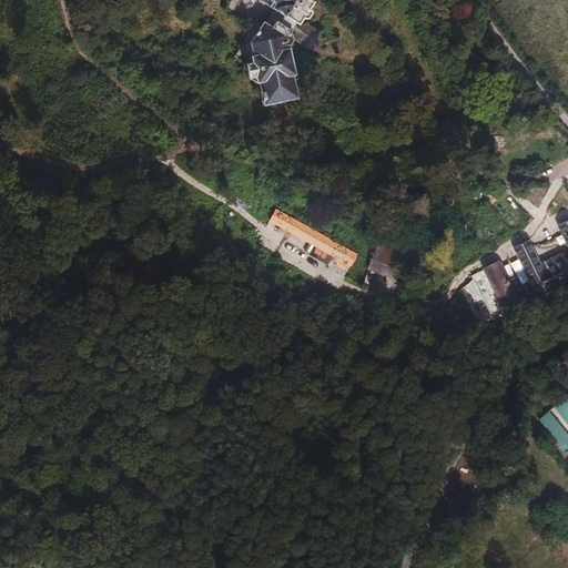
[(308,9),(313,2),(308,0),(255,0),(284,18),(285,17),(298,26),(303,19),(304,20),(307,19),(311,14),(310,10),(308,9)]
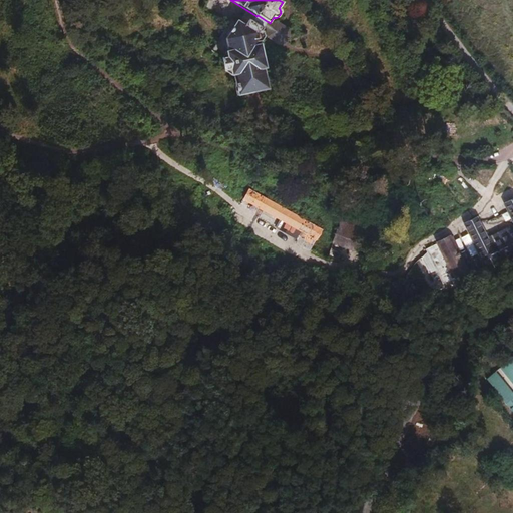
[(228,37),(232,57),(228,58),(231,73),(234,72),(238,92),(269,87),(266,71),(269,71),(264,48),(261,48),(258,32),(239,20),(228,37)]
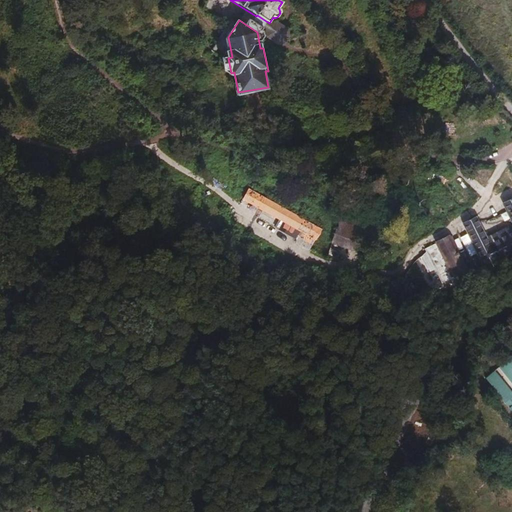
[(288,41),(287,23),(270,24),(271,42),(288,41)]
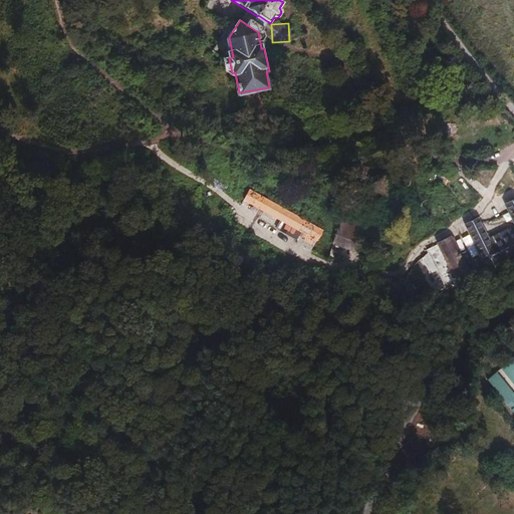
[(250,191),(245,200),(316,240),(321,231),(250,191)]
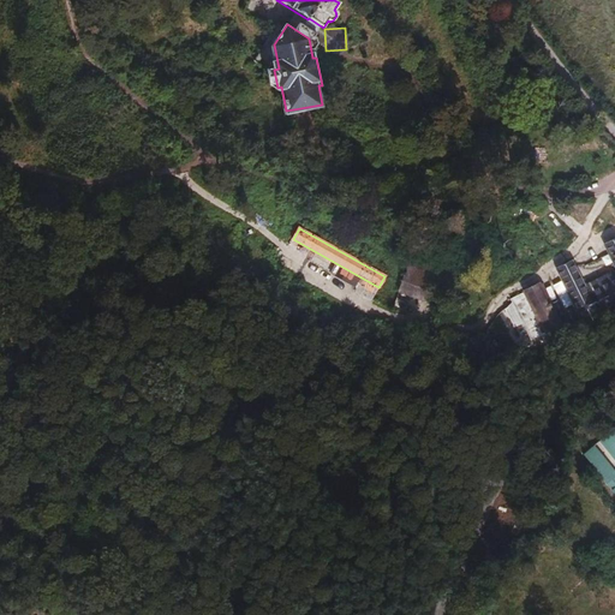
[(614,266),(614,276),(585,292),(571,262),(556,269),(581,321),(596,314),(595,311),(614,300),(614,240),(605,245),(614,266)]
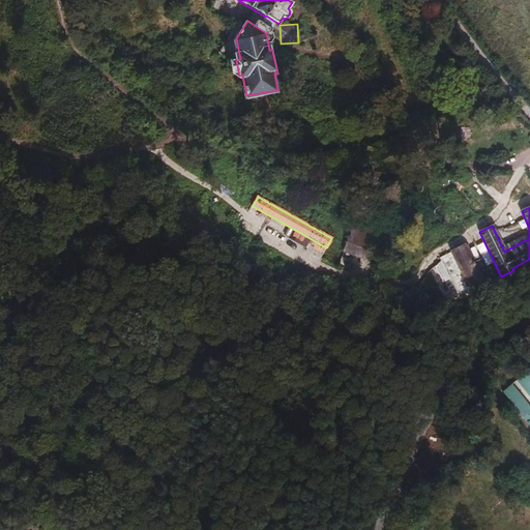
[(346,245),(343,252),(380,265),(391,232),(355,218),(346,245)]
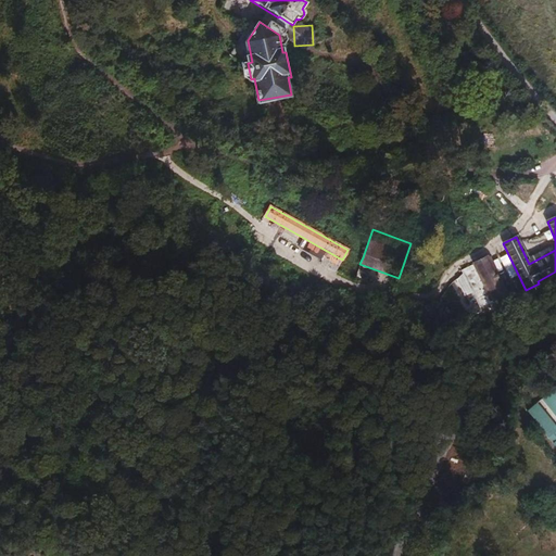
[(451,257),(441,250),(434,257),(444,266),(451,257)]
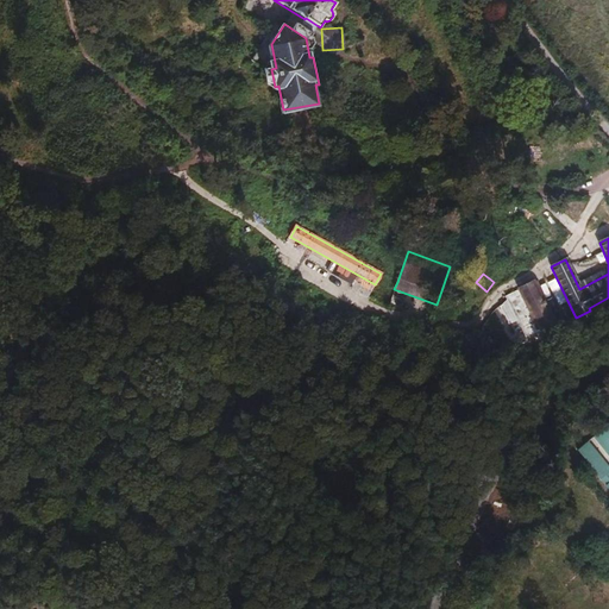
[(534,283),(504,297),(525,338),(535,333),(541,344),(560,336),(534,283)]
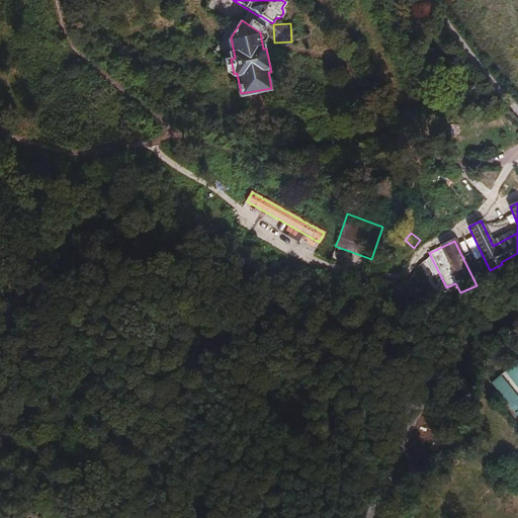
[(380,255),(381,261),(386,264),(393,262),(396,257),(394,252),(390,249),(383,250),(380,255)]
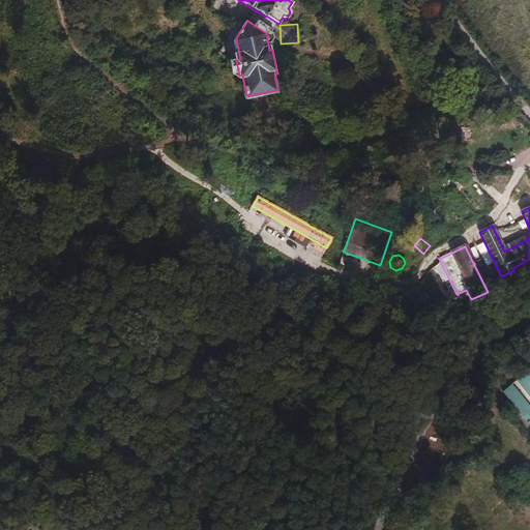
[(475,304),(417,292),(416,300),(415,304),(473,316),(475,304)]
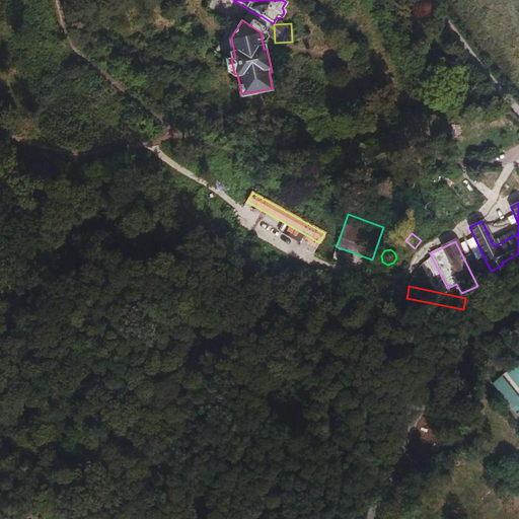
[(518,365),(493,388),(518,419),(518,365)]
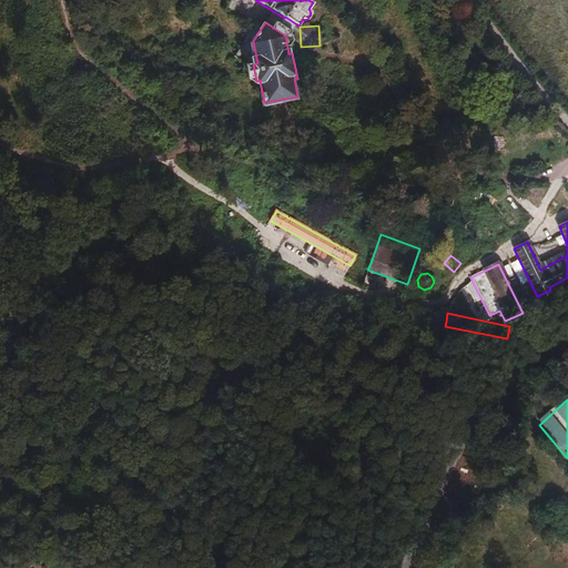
[(479,483),(475,492),(482,494),(485,485),(479,483)]
